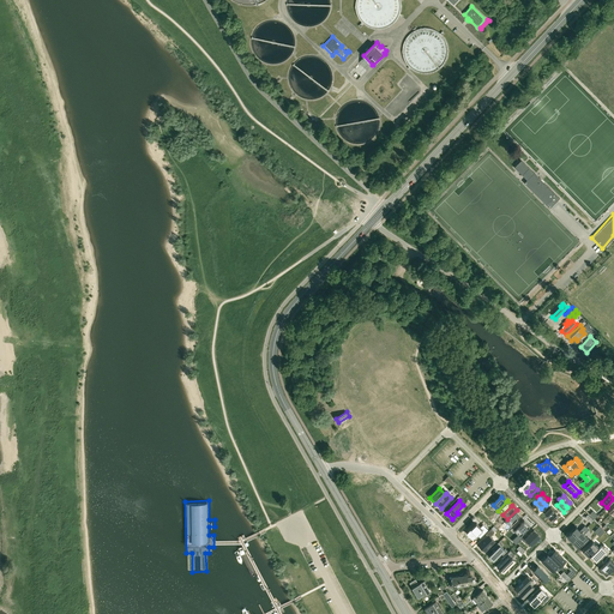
[(551,507),(545,513),(549,517),(555,512),(551,507)]
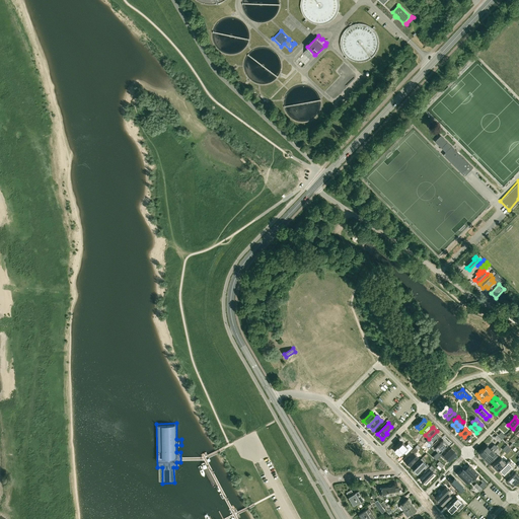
[(429,439),(426,441),(433,443),(436,440),(436,437),(438,438),(441,435),(437,431),(429,439)]
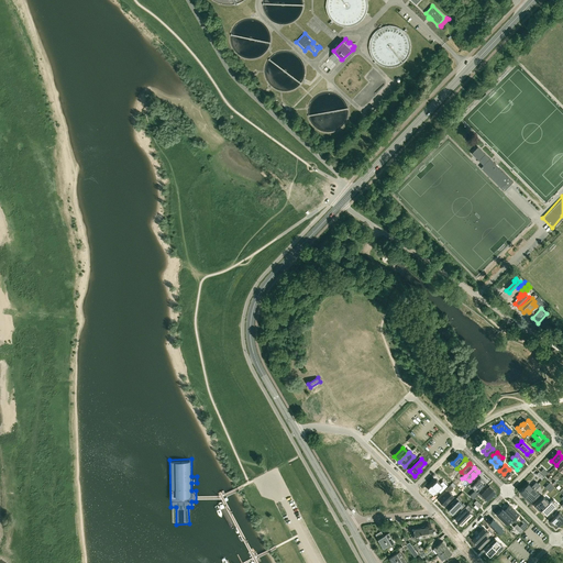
[(509,470),(504,474),(507,478),(512,473),(509,470)]
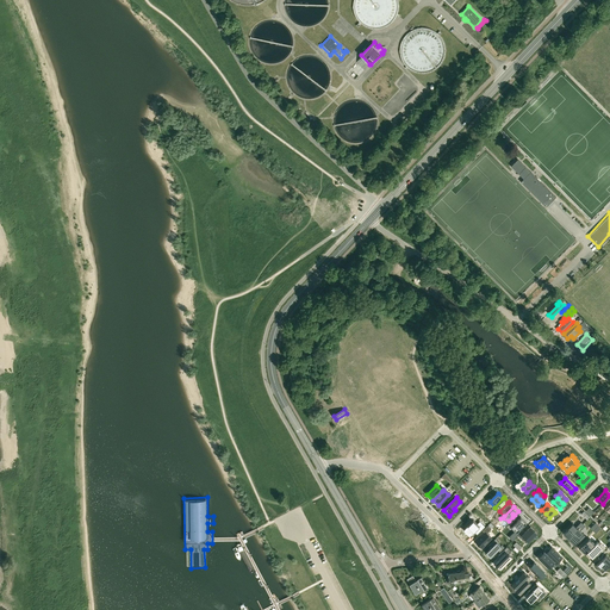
[(515,530),(509,536),(512,541),(518,535),(523,530),(521,528),(527,522),(521,517),(515,523),(514,521),(509,524),(515,530)]
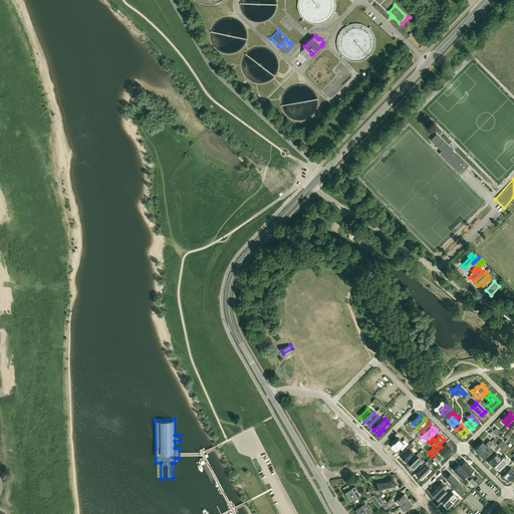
[(394,441),(389,446),(394,451),(398,447),(400,450),(407,443),(402,439),(400,441),(396,437),(393,440),(394,441)]
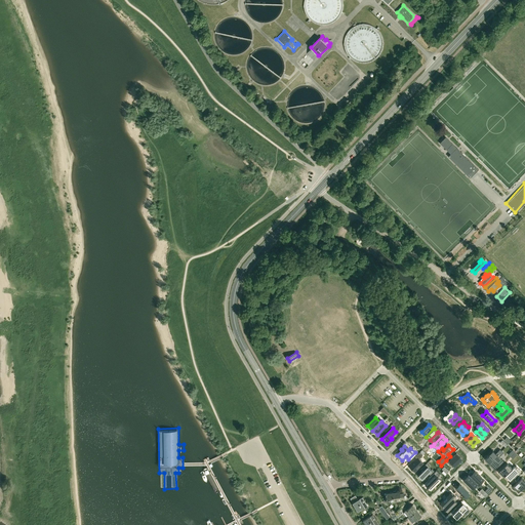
[(493,450),(485,458),(490,462),(499,452),(498,451),(496,453),(493,450)]
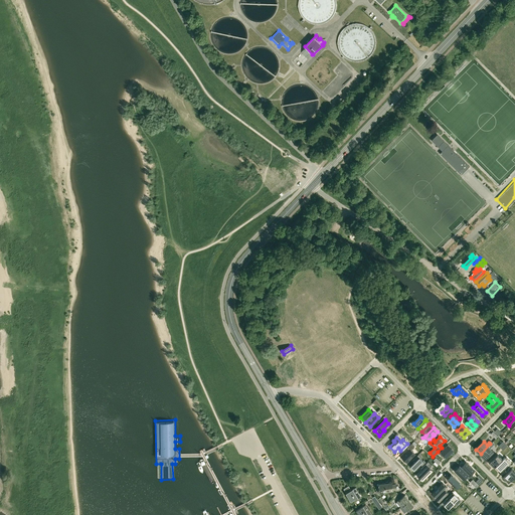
[(409,449),(401,457),(407,463),(415,455),(411,451),(414,447),(411,444),(407,448),(409,449)]
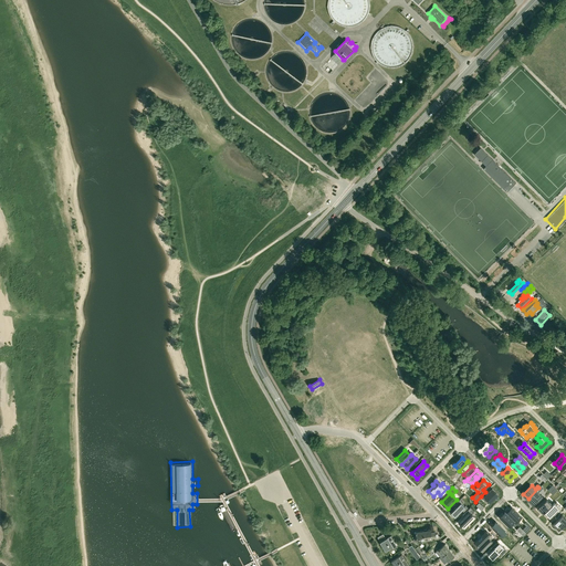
[(538,488),(528,499),(533,504),(536,501),(537,503),(543,496),(538,492),(541,490),(538,488)]
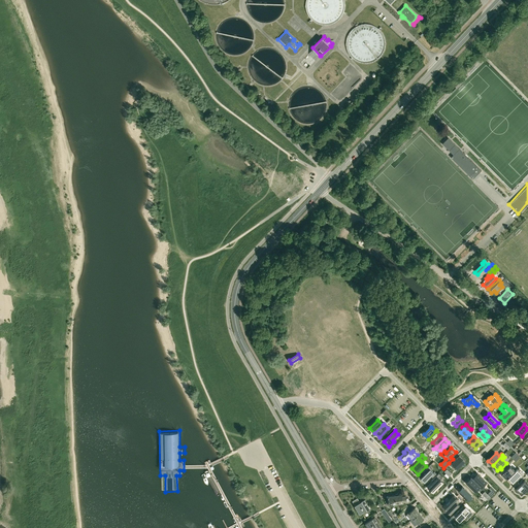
[(453,459),(449,463),(453,467),(455,465),(457,468),(458,468),(464,461),(459,456),(455,461),(453,459)]
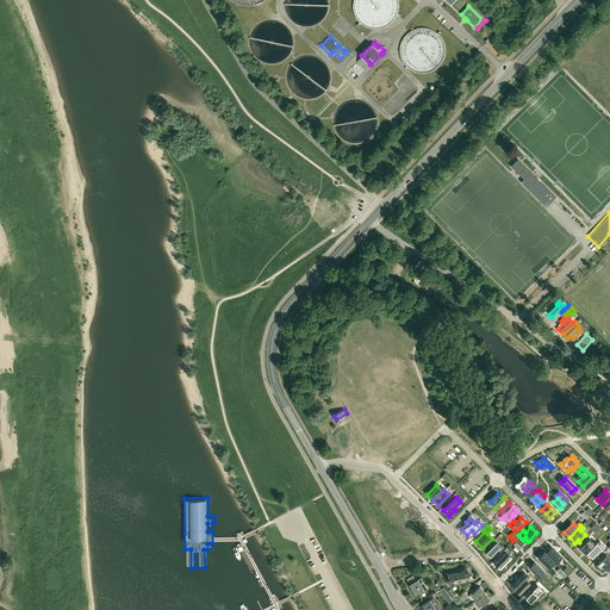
[(492,546),(486,553),(491,558),(502,546),(498,542),(499,542),(496,539),(490,545),(492,546)]
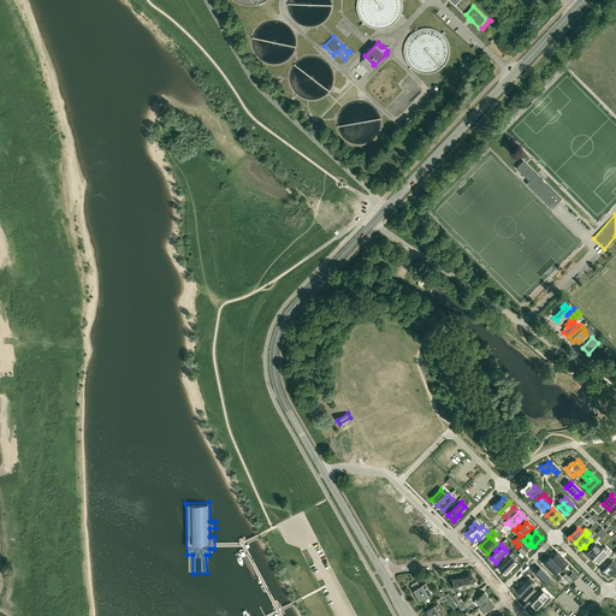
[(594,545),(585,555),(590,561),(600,551),(594,545)]
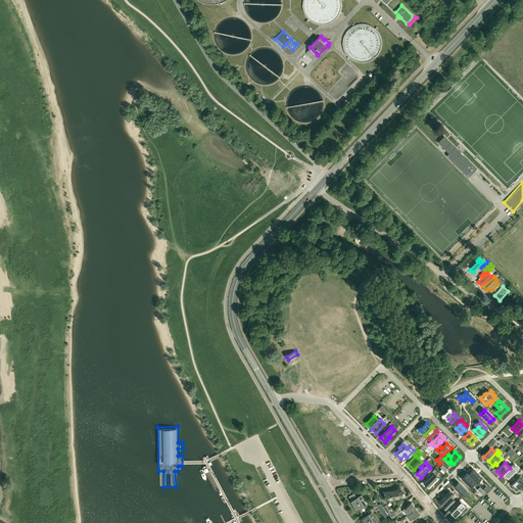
[(429,477),(424,482),(429,487),(438,477),(435,474),(438,472),(435,468),(427,475),(429,477)]
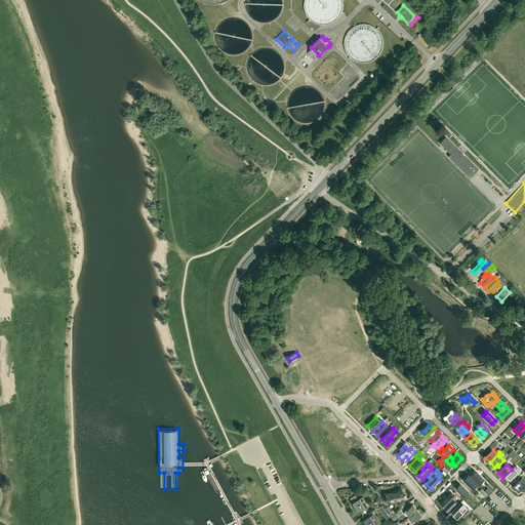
[(512,470),(502,478),(508,482),(513,477),(513,478),(514,477),(515,478),(517,476),(516,475),(516,474),(512,470)]
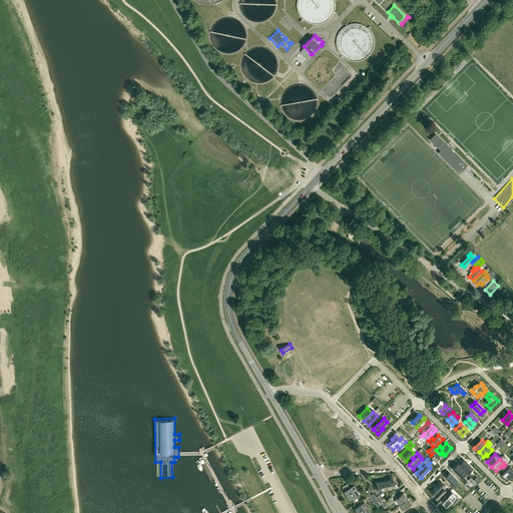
[(464,460),(459,465),(468,473),(473,468),(464,460)]
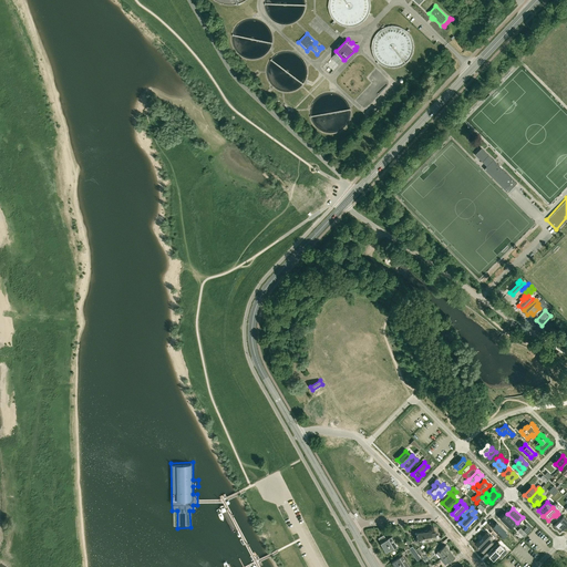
[(506,512),(501,517),(511,527),(513,524),(515,526),(518,524),(517,523),(507,514),(506,512)]
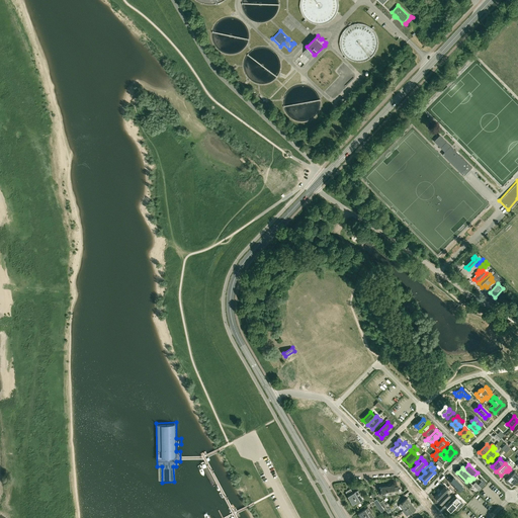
[(517,473),(514,469),(505,479),(510,484),(517,476),(517,473)]
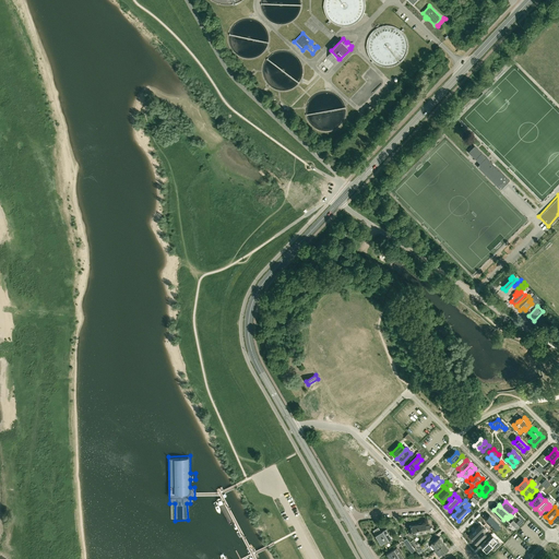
[(489,514),(485,520),(496,530),(500,525),(489,514)]
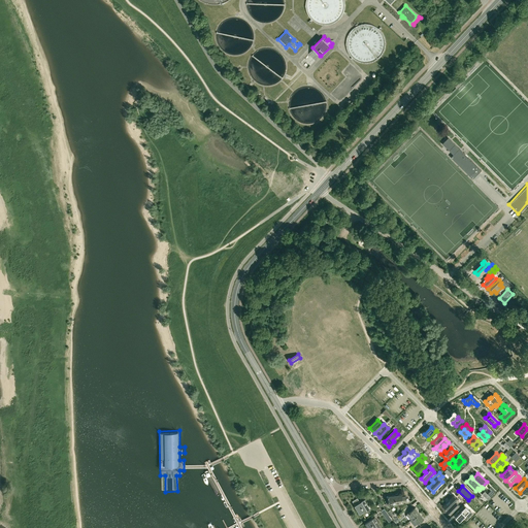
[(493,489),(488,494),(489,495),(491,497),(496,492),(493,489)]
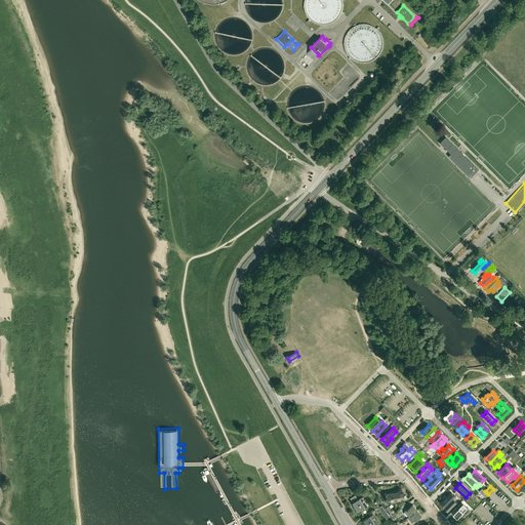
[(400,491),(393,492),(394,500),(395,502),(401,501),(400,499),(404,499),(403,496),(404,495),(404,493),(400,494),(400,491)]
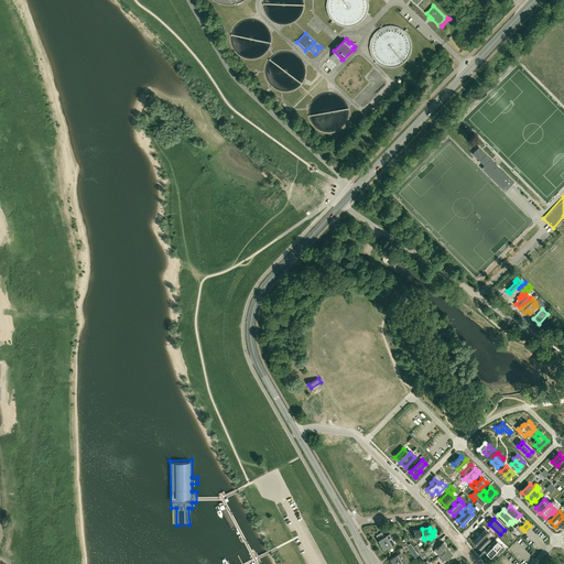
[(416,539),(423,538),(422,529),(414,530),(415,533),(412,539),(415,541),(416,539)]
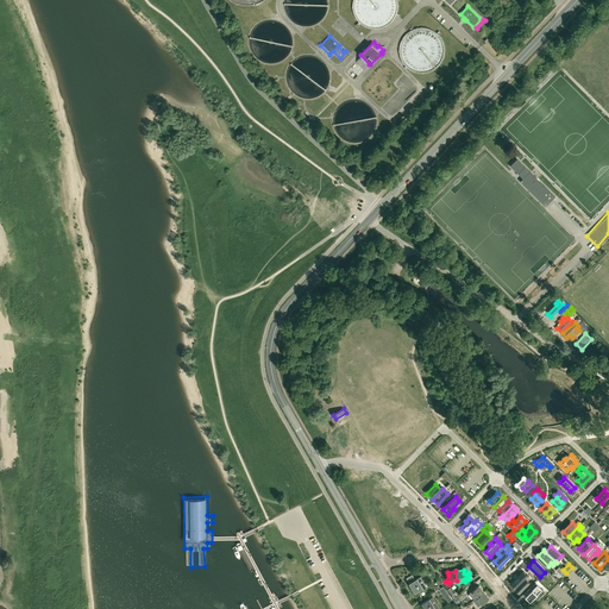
[(525,572),(513,584),(516,589),(526,579),(528,577),(525,572)]
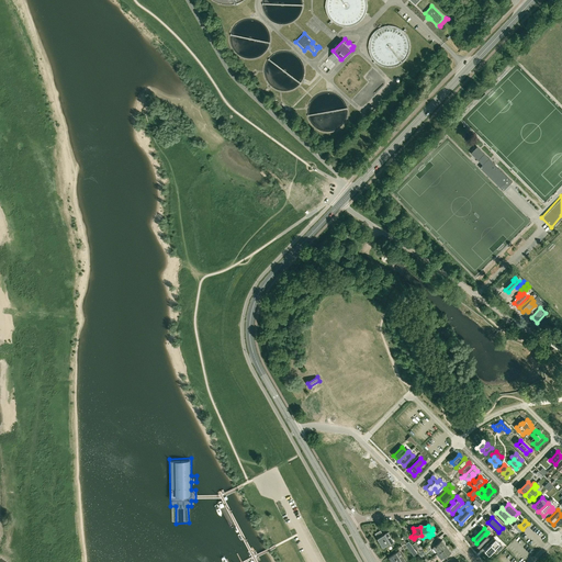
[(385,534),(383,535),(381,532),(375,535),(383,547),(391,542),(391,543),(394,541),(388,531),(385,534)]
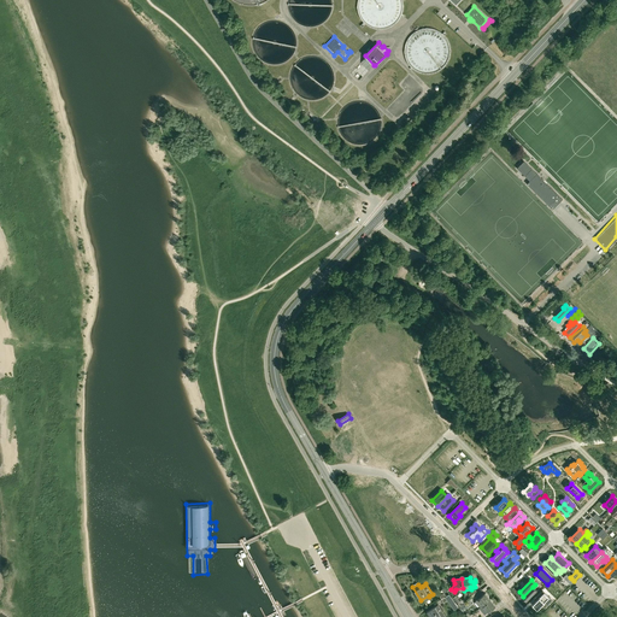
[(523,597),(522,598),(527,601),(538,591),(533,587),(523,597)]
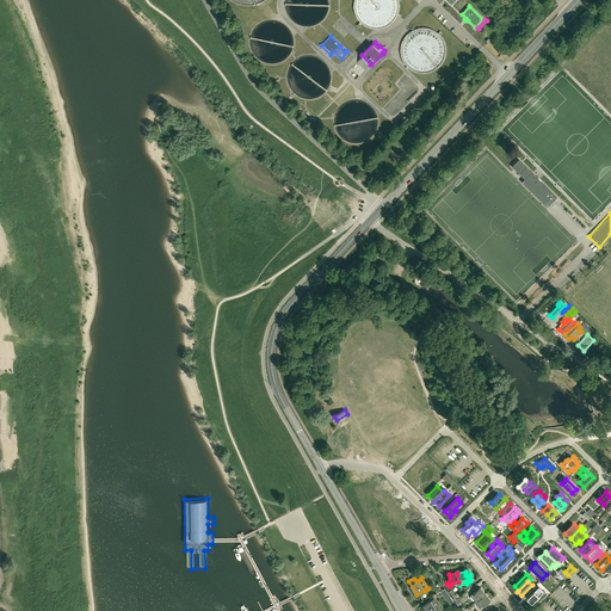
[(486,593),(480,587),(470,596),(475,602),(476,600),(476,602),(486,593)]
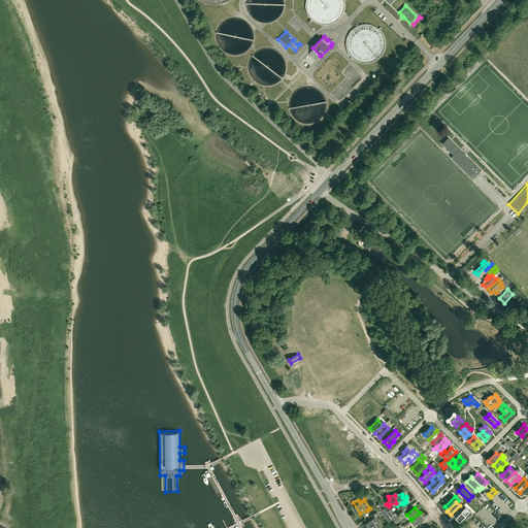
[(456,517),(453,519),(457,523),(464,517),(466,520),(470,516),(462,507),(455,515),(456,517)]
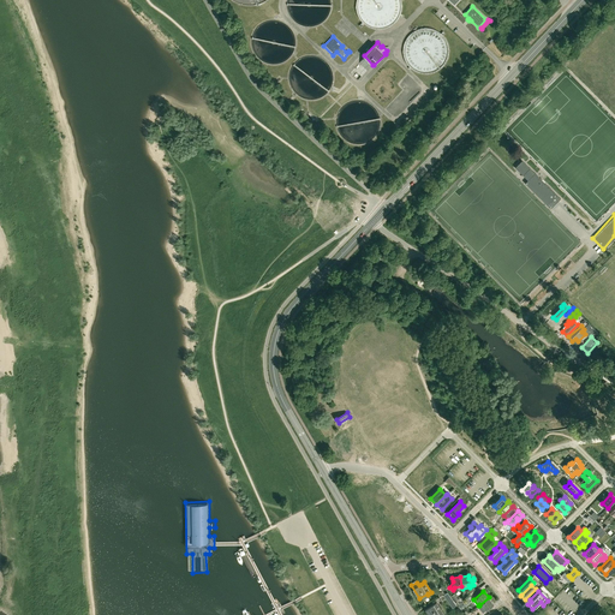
[(440,597),(441,597),(442,601),(446,598),(453,608),(457,605),(447,592),(440,597)]
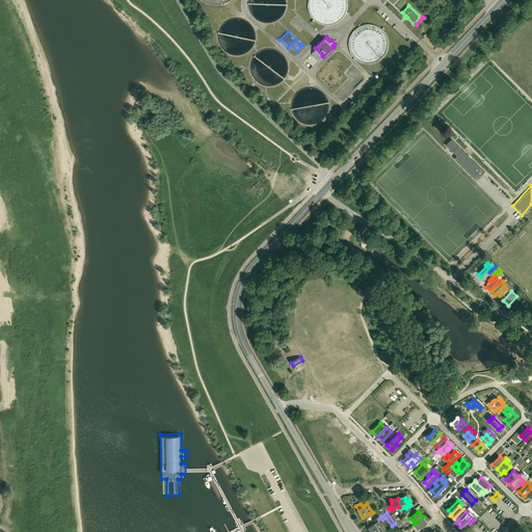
[(391,515),(396,524),(399,522),(393,513),(391,515)]
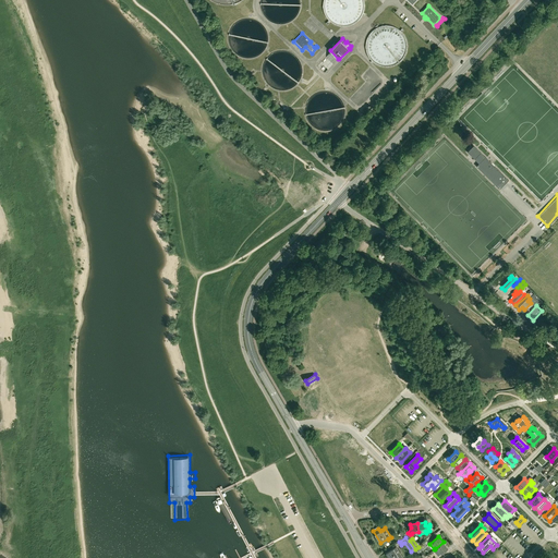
[(448,548),(444,542),(435,549),(439,555),(448,548)]
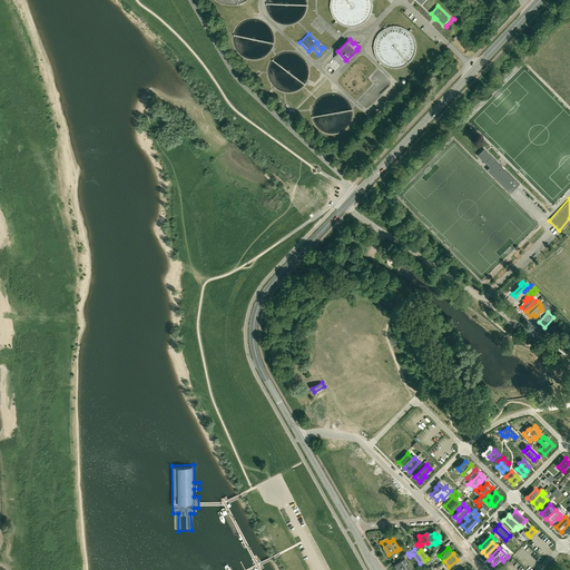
[(397,569),(405,569),(408,569),(411,568),(405,558),(402,560),(394,564),(397,569)]
